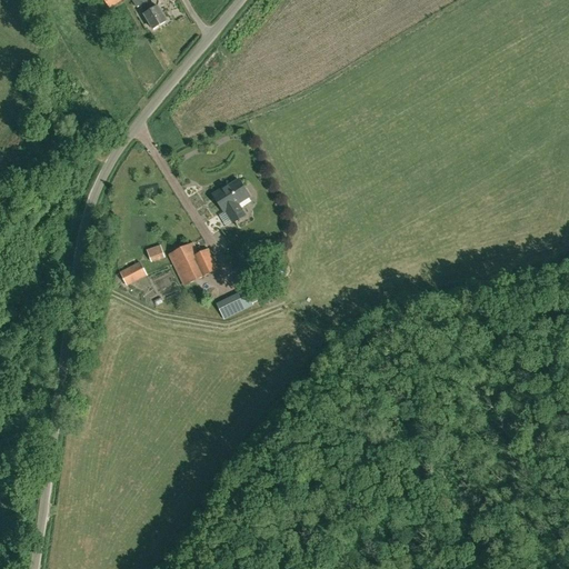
[(130,0),(137,10),(140,8),(145,15),(145,16),(153,30),(167,22),(158,7),(152,11),(145,0),(130,0)]
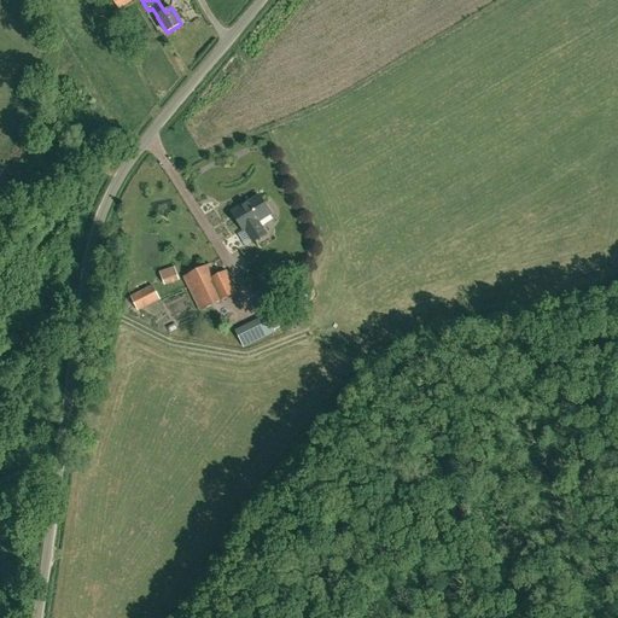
[(245,231),(252,243),(266,234),(258,222),(270,214),(260,196),(243,207),(242,205),(232,211),(244,231),(245,231)]
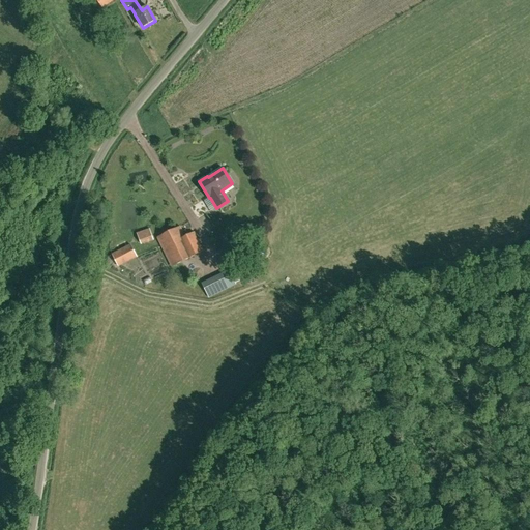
[(180,227),(158,238),(172,266),(202,252),(194,233),(185,237),(180,227)]
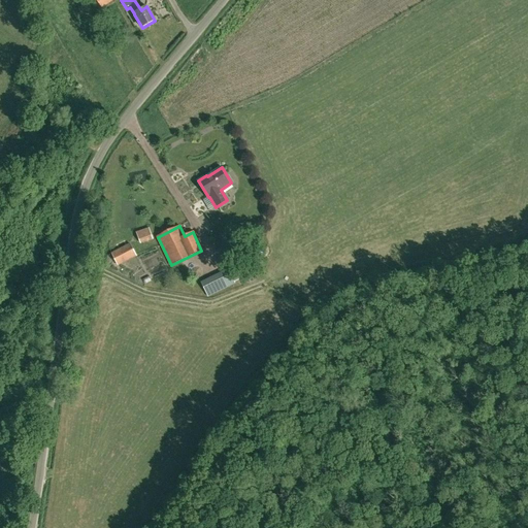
[(140,244),(153,239),(150,232),(137,236),(140,244)]
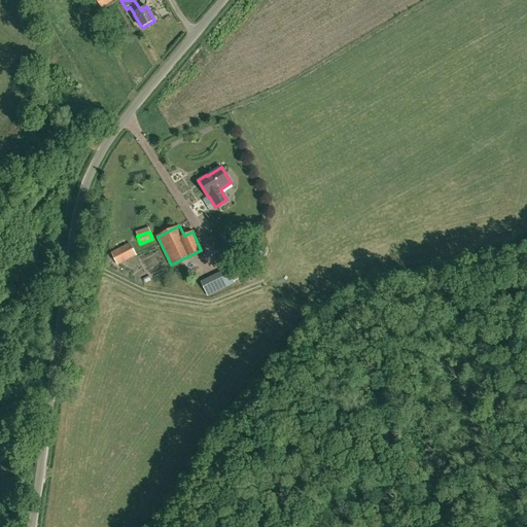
[(136,255),(132,247),(130,244),(111,253),(117,265),(136,255)]
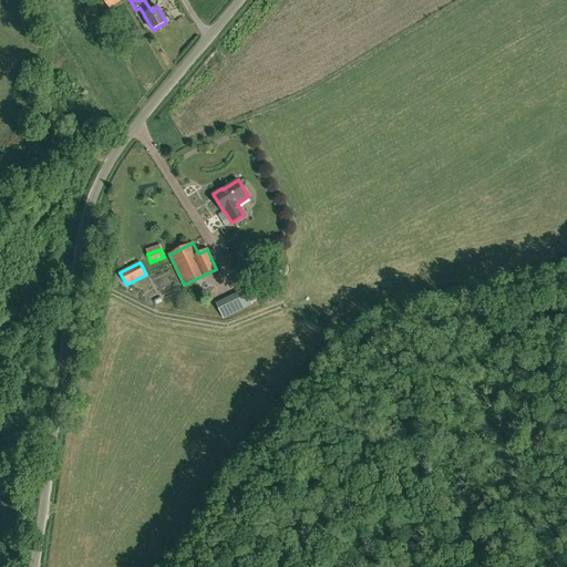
[(251,286),(244,290),(216,303),(224,318),(258,301),(251,286)]
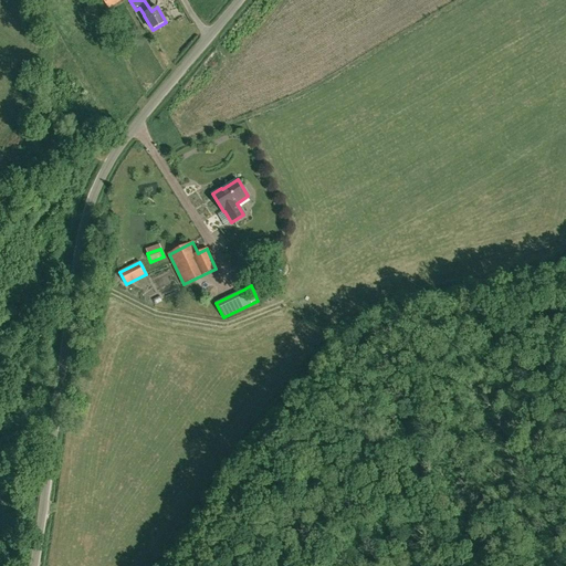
All buildings are outlined.
